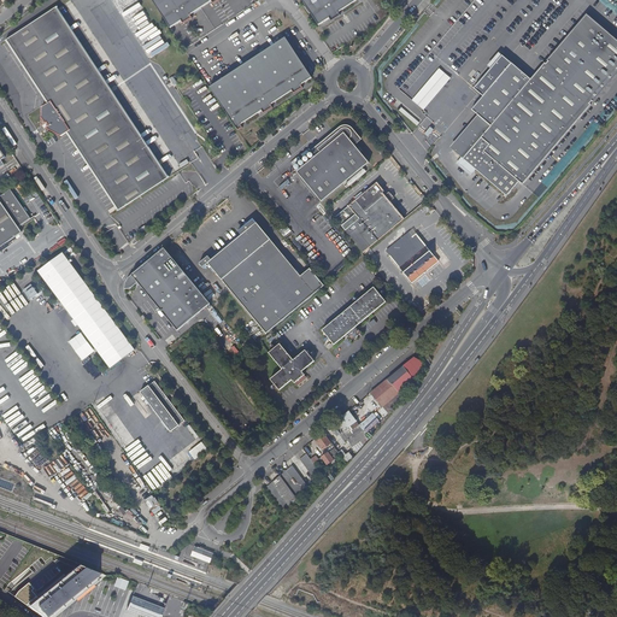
[(150,0),(169,29),(180,22),(182,25),(191,19),(189,16),(210,3),(212,5),(219,0),(150,0)]
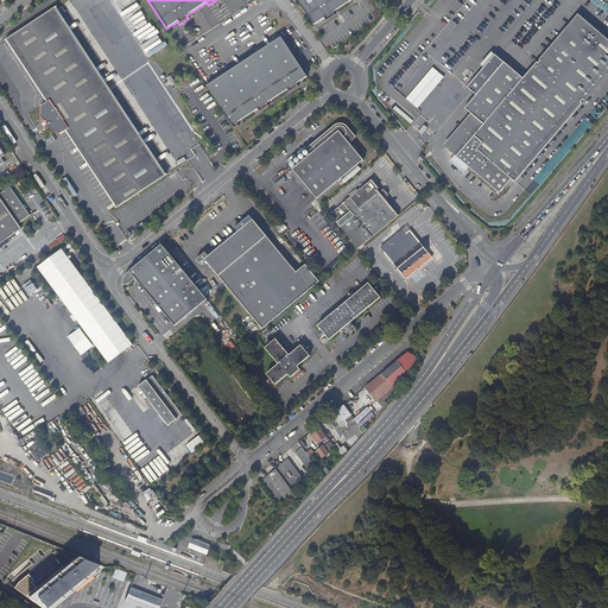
[(298,0),(315,25),(352,0),(298,0)]
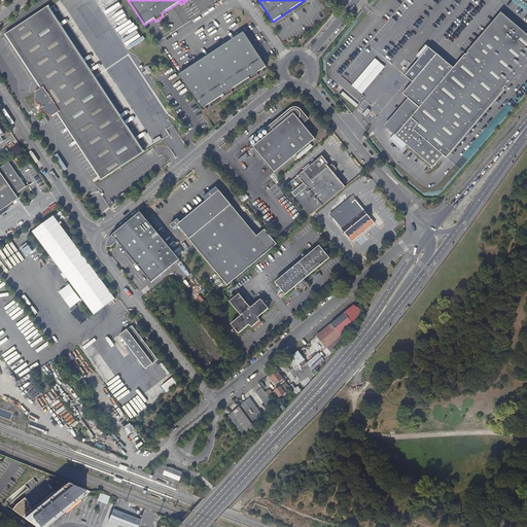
[(98,96),(88,75),(66,42),(44,8),(22,23),(23,25),(14,30),(12,29),(6,33),(10,38),(16,35),(32,63),(28,66),(41,86),(34,92),(34,100),(37,105),(38,104),(40,107),(39,108),(38,109),(39,110),(50,116),(58,111),(63,118),(68,116),(69,115),(32,41),(38,39),(75,112),(100,98),(98,96)]
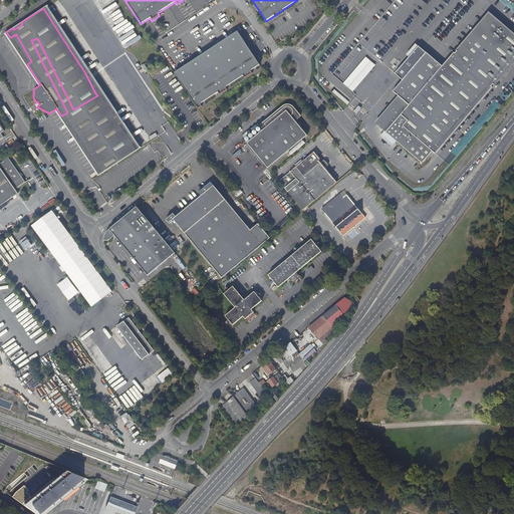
[(513,58),(513,33),(487,11),(454,50),(456,50),(454,53),(453,52),(441,65),(425,52),(392,91),(408,104),(401,113),(392,106),(376,123),(386,132),(384,133),(421,163),(432,150),(435,153),(491,86),(490,85),(492,83),(493,84),(513,58)]
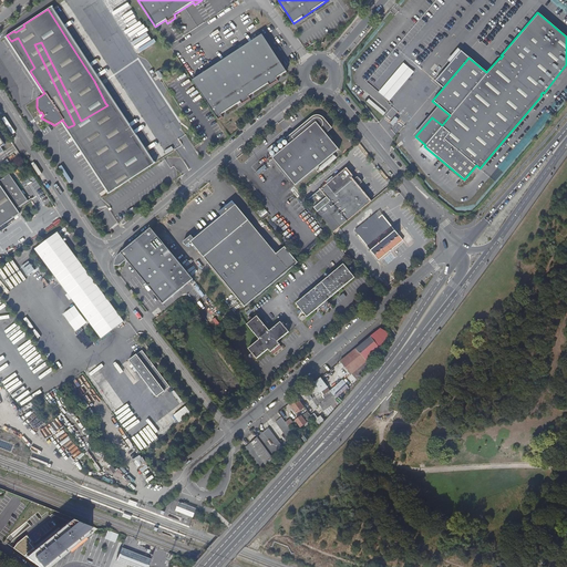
[(192,81),(217,121),(222,117),(220,115),(239,102),(241,105),(249,100),(248,96),(267,84),(269,86),(278,81),(276,79),(286,72),(261,34),(192,81)]
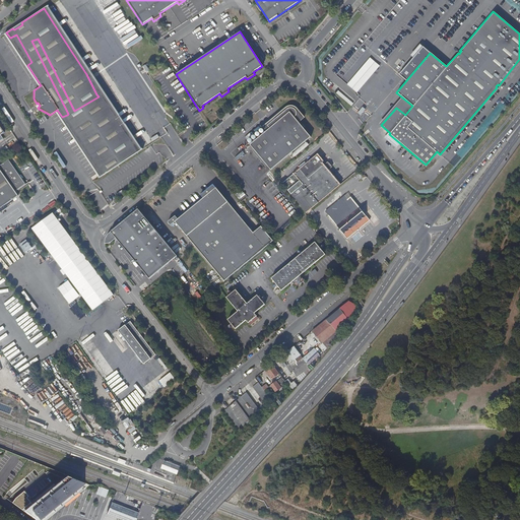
[(10,38),(20,54),(27,65),(31,62),(16,35),(10,38)]
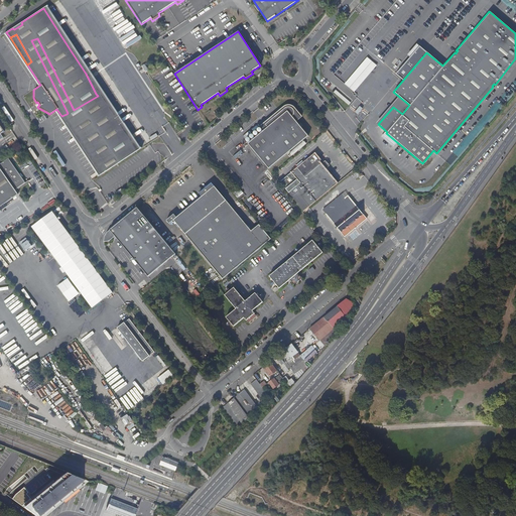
[(68,113),(69,112),(74,110),(37,38),(31,40),(68,113)]
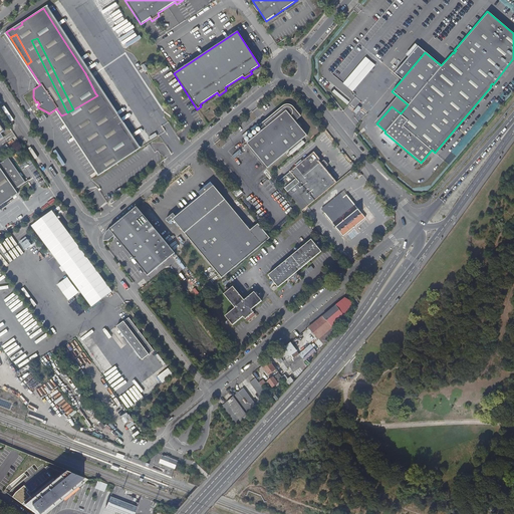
[(352,91),(375,65),(366,56),(343,83),(352,91)]
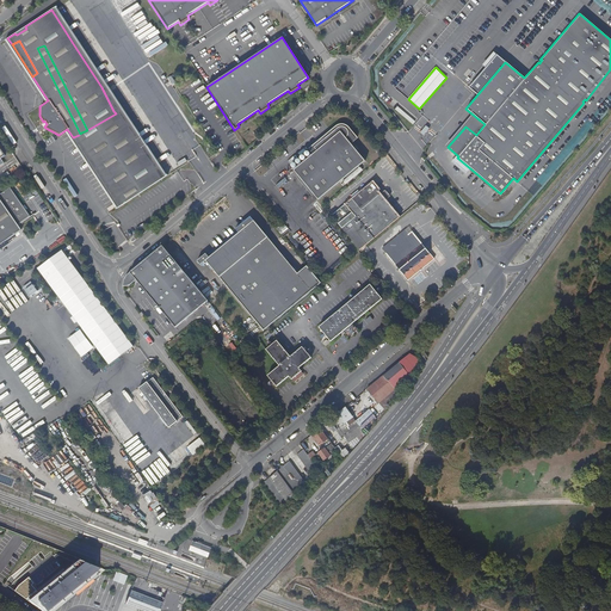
[(116,113),(118,111),(102,87),(113,111),(116,113)]
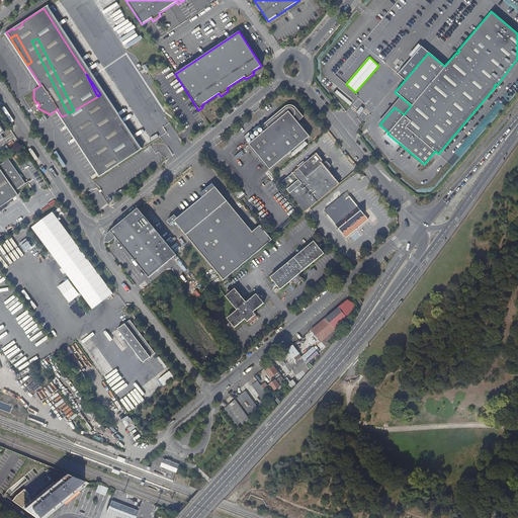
[(69,112),(111,167),(138,151),(100,94),(98,96),(74,110),(69,112)]
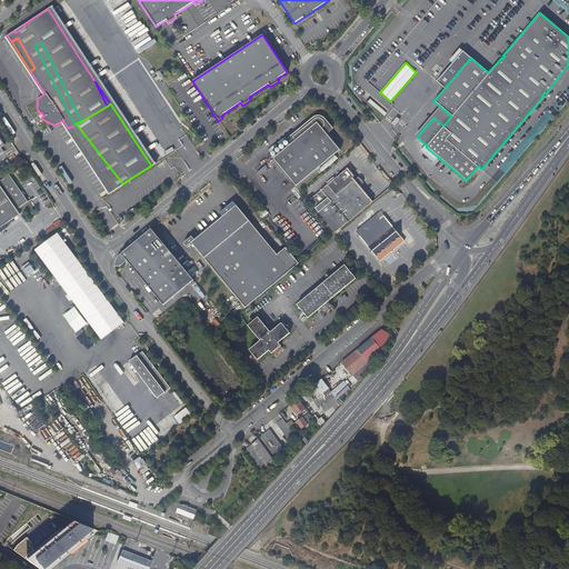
[(295,141),(272,159),(296,187),(339,150),(322,129),(323,128),(323,127),(325,126),(325,125),(325,123),(323,122),(322,120),(321,119),(320,119),(319,119),(319,118),(318,118),(317,119),(316,119),(315,119),(313,120),(292,138),(295,141)]
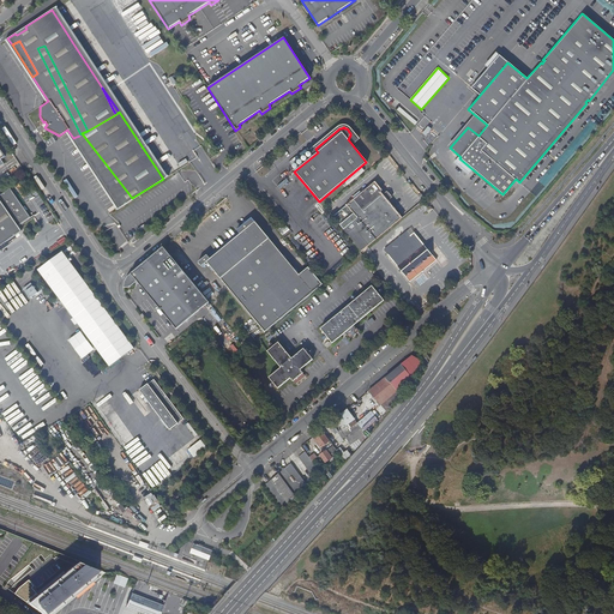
[(121,206),(132,198),(82,133),(80,134),(79,136),(113,182),(107,187),(121,206)]
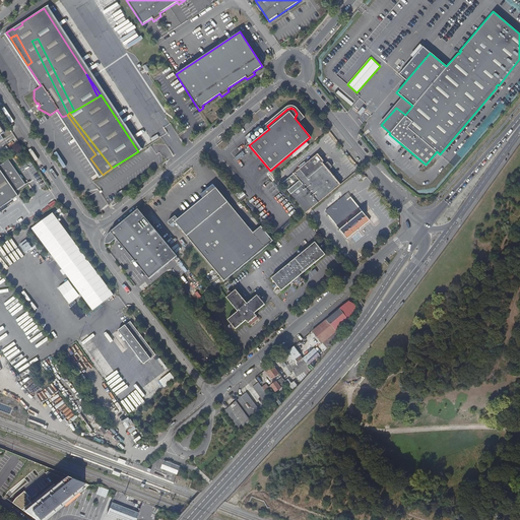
[(101,176),(103,175),(90,158),(95,154),(67,115),(62,117),(101,176)]
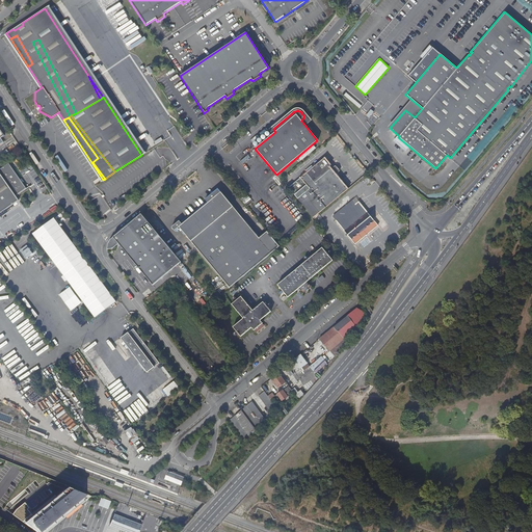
[(299,179),(324,209),(347,190),(328,167),(329,166),(323,159),(299,179)]
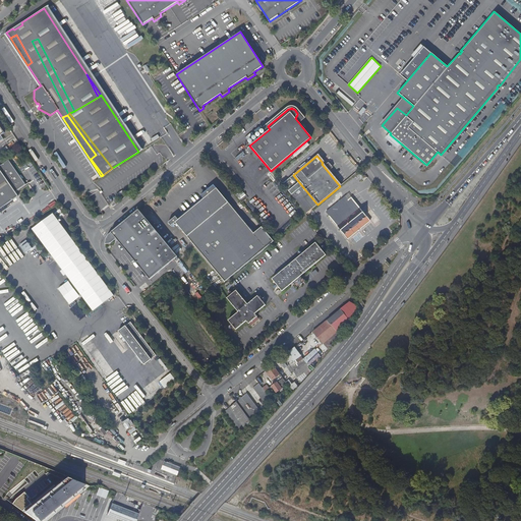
[(7,158),(0,163),(0,207),(17,194),(14,190),(24,182),(7,158)]
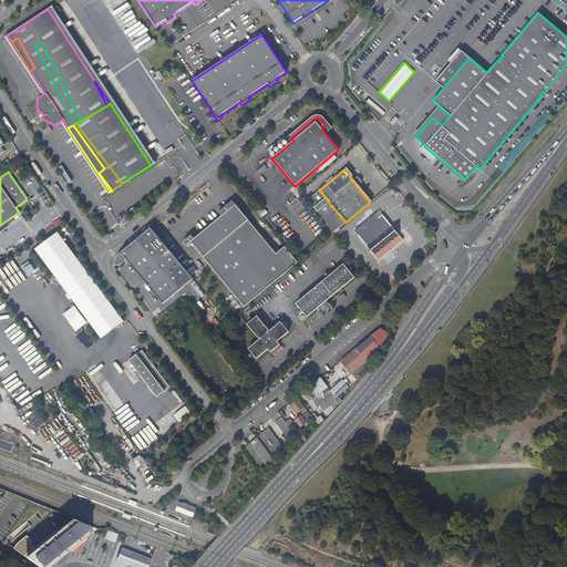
[(297,263),(284,247),(275,255),(234,205),(229,209),(226,206),(217,213),(220,217),(193,240),(189,237),(181,244),(184,247),(189,244),(243,307),(297,263)]
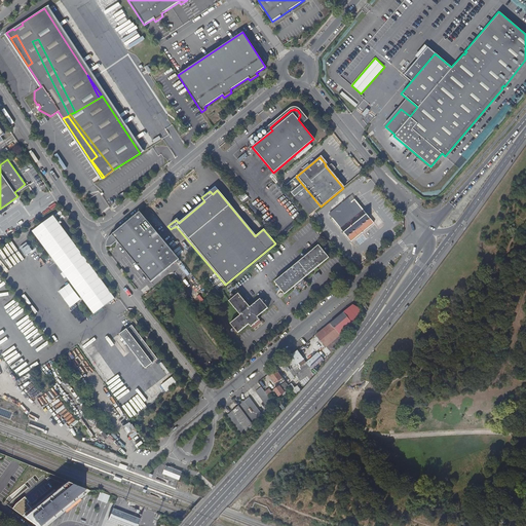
[(354,200),(332,218),(350,242),(373,223),(354,200)]
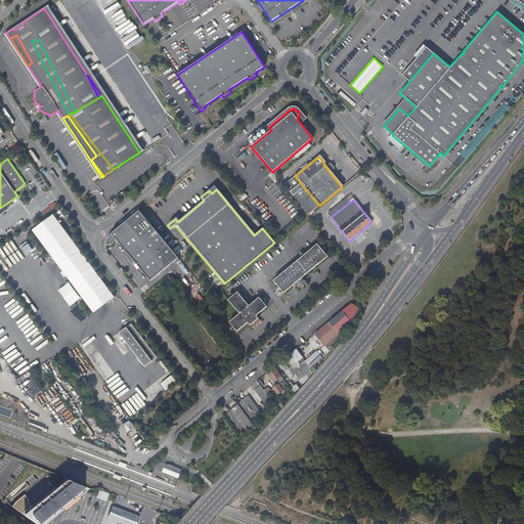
[(367,214),(378,227),(384,222),(374,209),(367,214)]
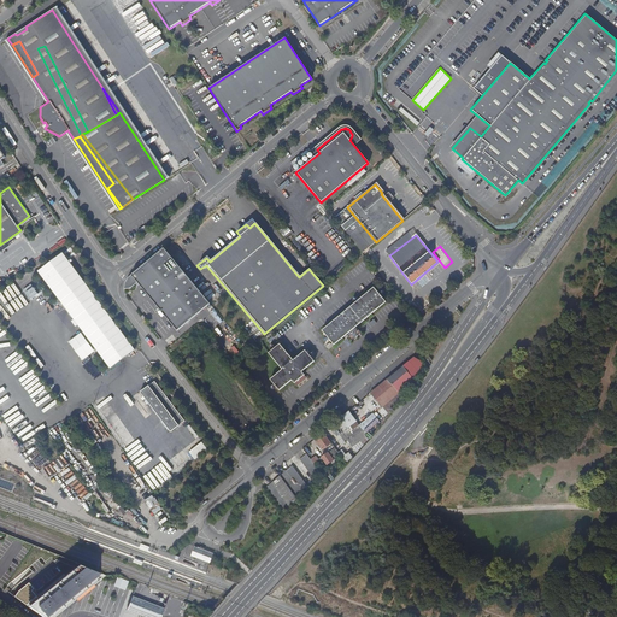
[(164,247),(133,274),(180,330),(211,304),(164,247)]
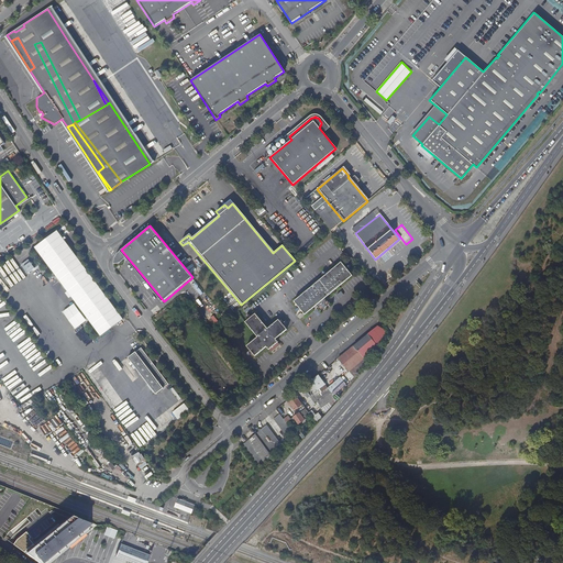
[(408,254),(396,265),(400,269),(412,258),(408,254)]
